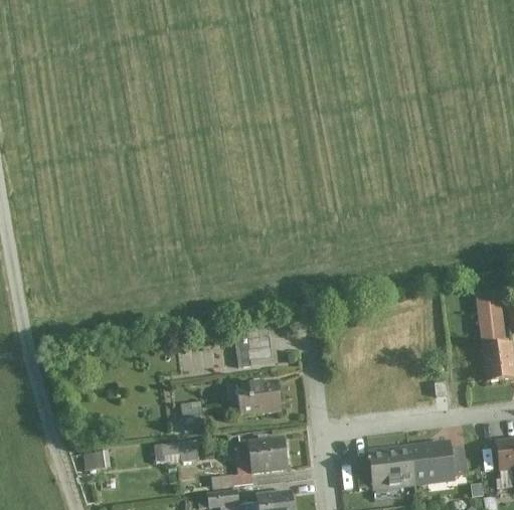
[(500,287),(475,290),(485,380),(510,377),(500,287)]
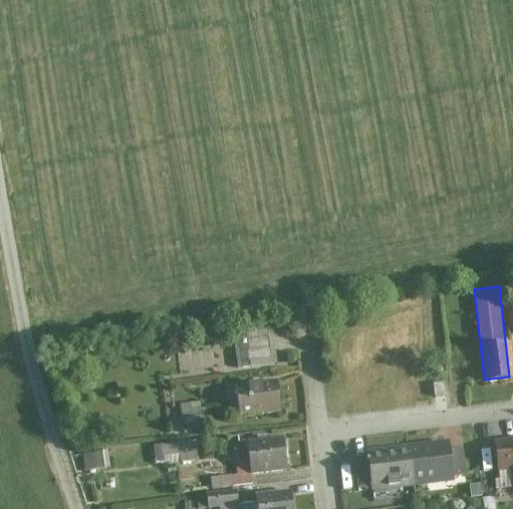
[(268,357),(268,327),(238,327),(238,357),(268,357)]
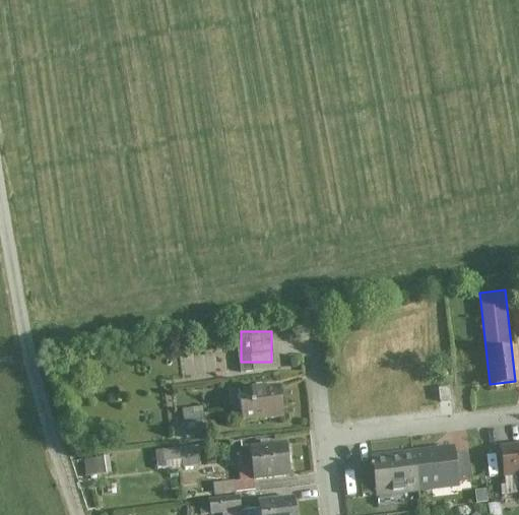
[(280,383),(239,387),(242,420),(283,415),(280,383)]
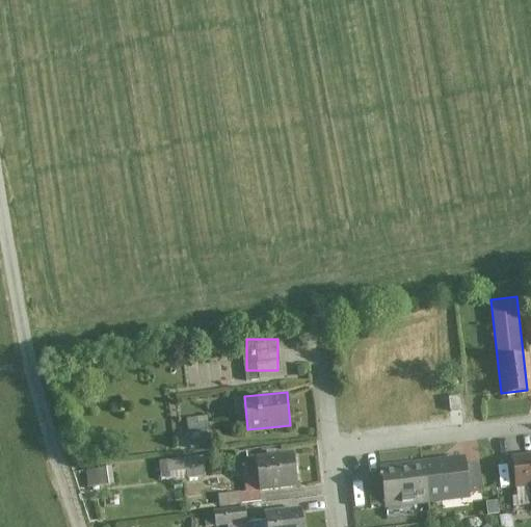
[(186,414),(191,442),(214,437),(209,410),(186,414)]
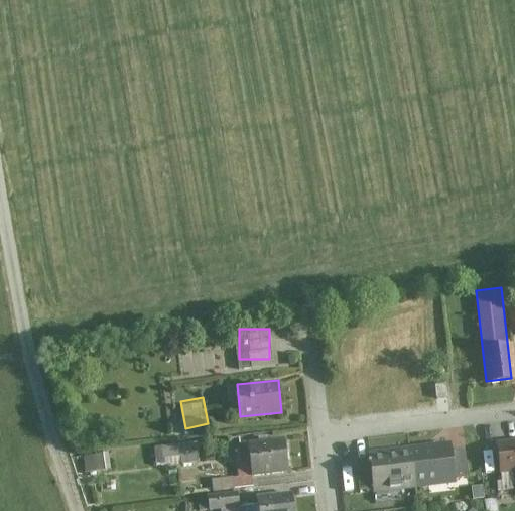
[(207,472),(208,485),(250,481),(245,435),(233,436),(236,469),(207,472)]
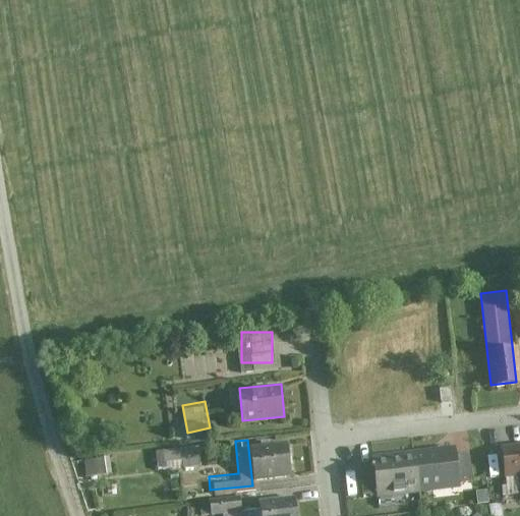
[(287,440),(250,445),(254,478),(291,473),(287,440)]
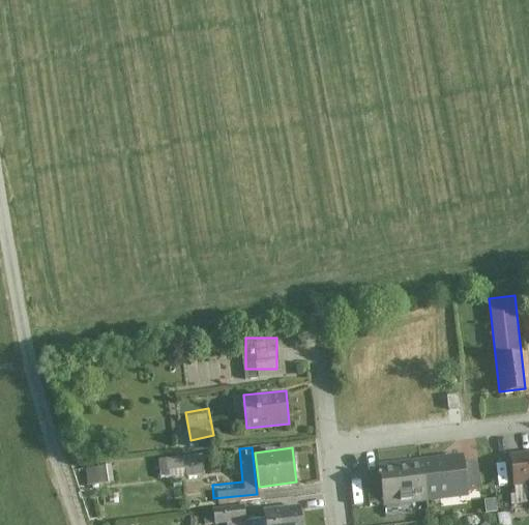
[(528,448),(509,451),(513,485),(528,483),(528,494),(528,448)]
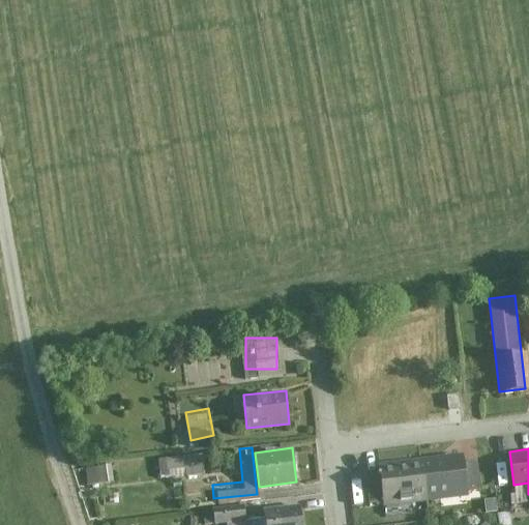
[(162,472),(205,469),(204,449),(160,451),(162,472)]
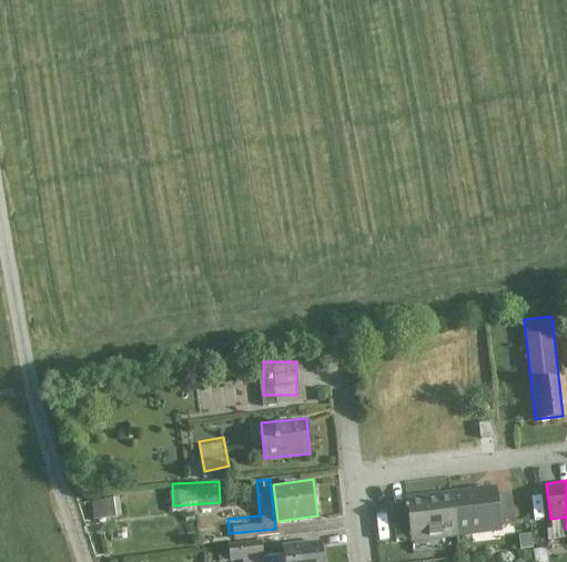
[(496,483),(451,489),(457,534),(502,529),(496,483)]
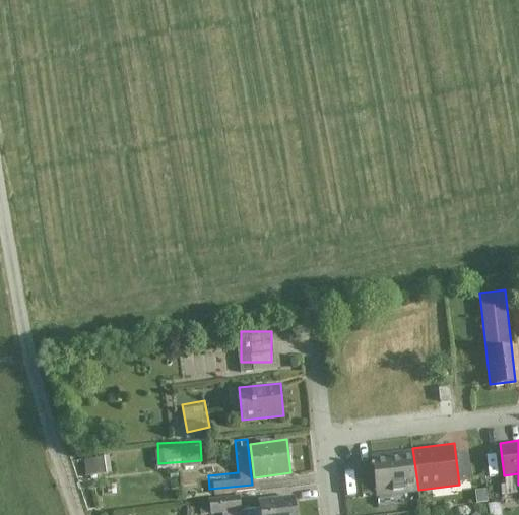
[(418,490),(412,448),(370,454),(376,496),(418,490)]
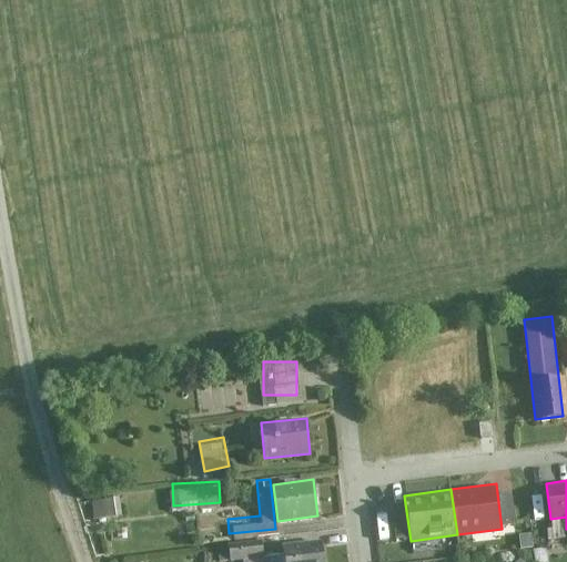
[(94,494),(94,511),(122,510),(121,492),(94,494)]
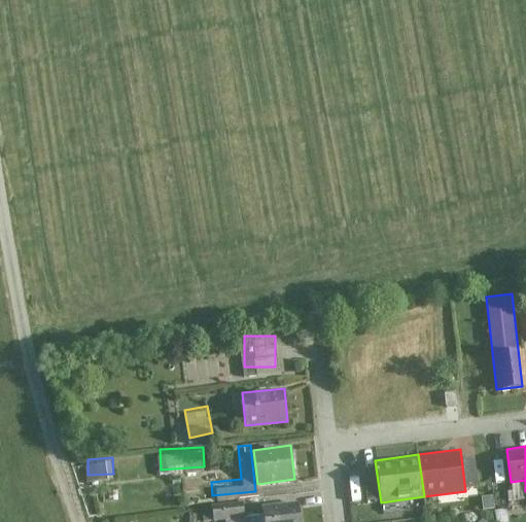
[(242,499),(212,503),(214,519),(244,515),(242,499)]
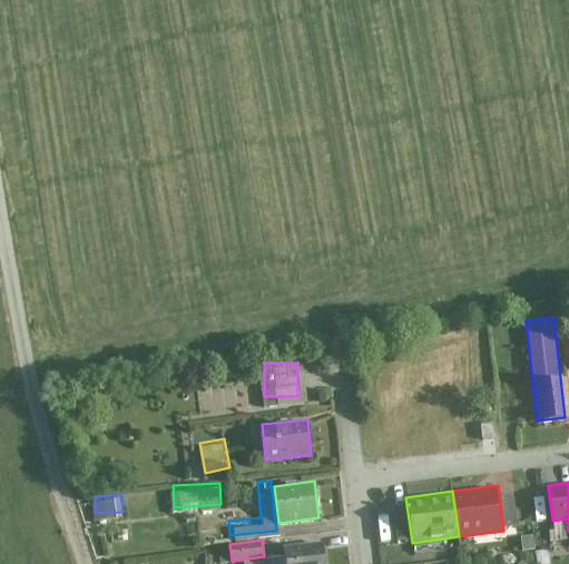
[(324,563),(322,541),(284,545),(286,563),(324,563)]
